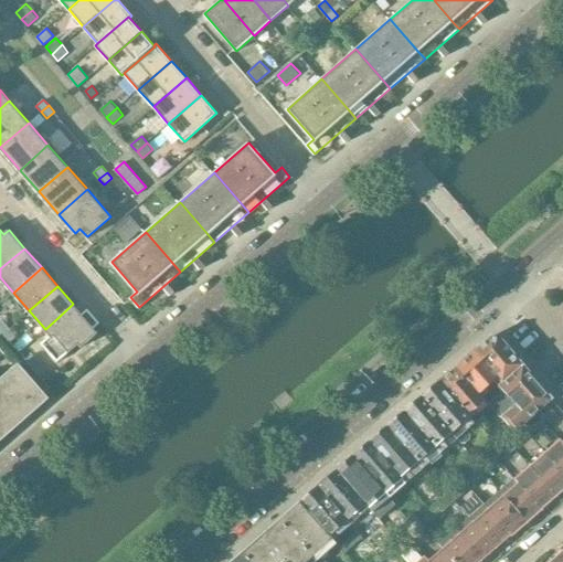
[(94,328),(101,322),(88,308),(82,314),(73,304),(57,318),(78,342),(82,346),(98,332),(94,328)]
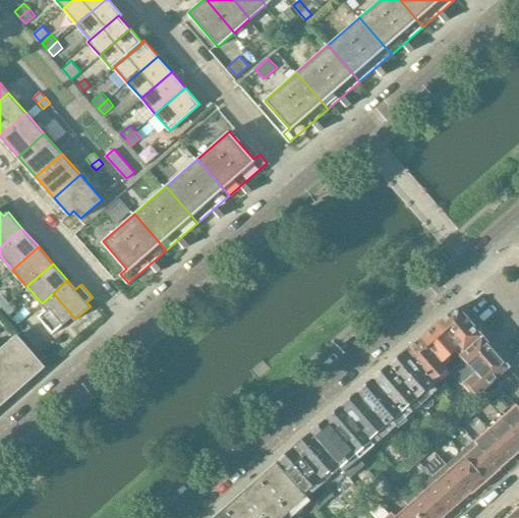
[(72,315),(53,293),(42,303),(46,308),(39,315),(53,333),(72,315)]
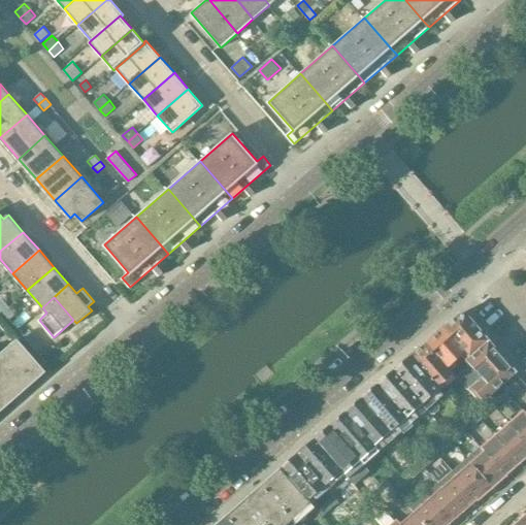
[(9,305),(3,298),(0,300),(0,306),(3,310),(9,305)]
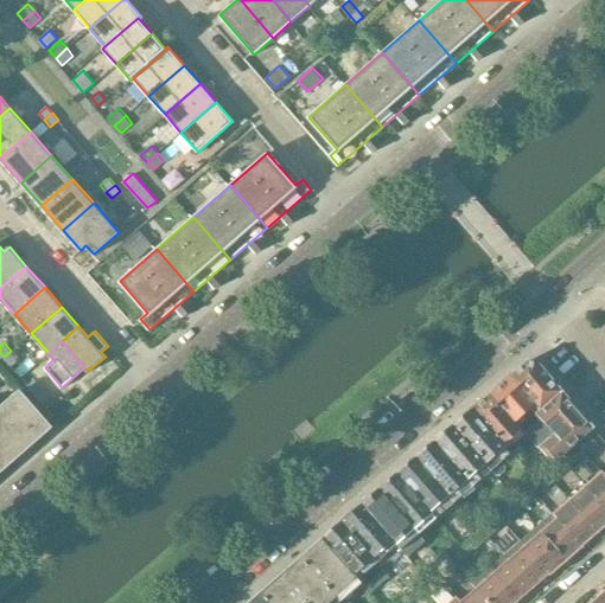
[(18,359),(11,351),(4,357),(12,365),(18,359)]
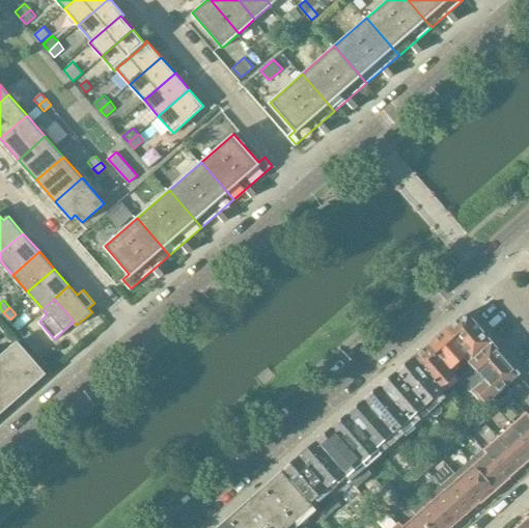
[(462,315),(445,330),(467,355),(472,361),(472,360),(493,343),(470,316),(462,315)]
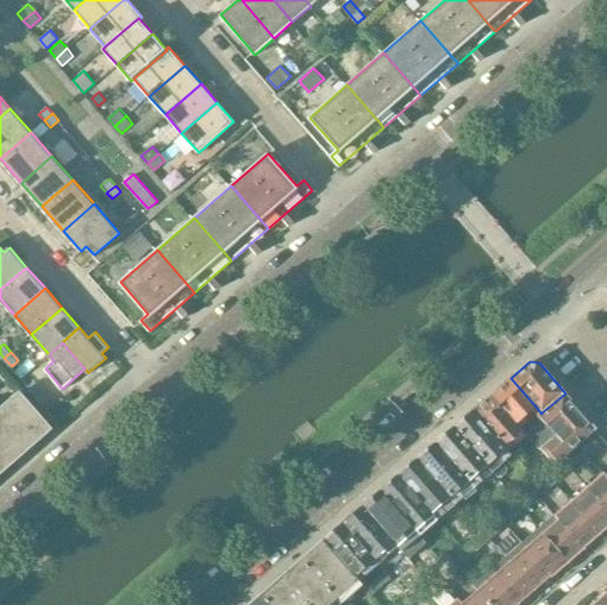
[(511,378),(490,395),(517,424),(536,407),(511,378)]
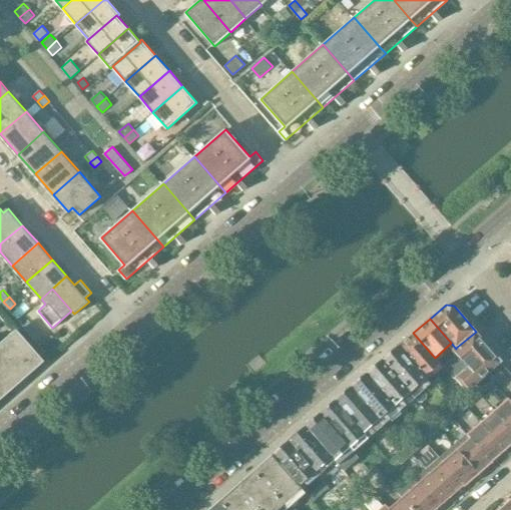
[(43,336),(36,329),(29,321),(24,326),(37,341),(43,336)]
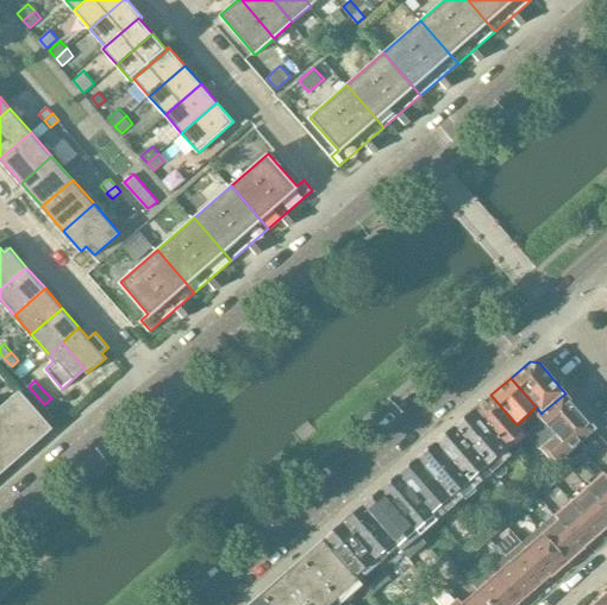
[(52,428),(20,391),(0,409),(0,420),(26,451),(52,428)]
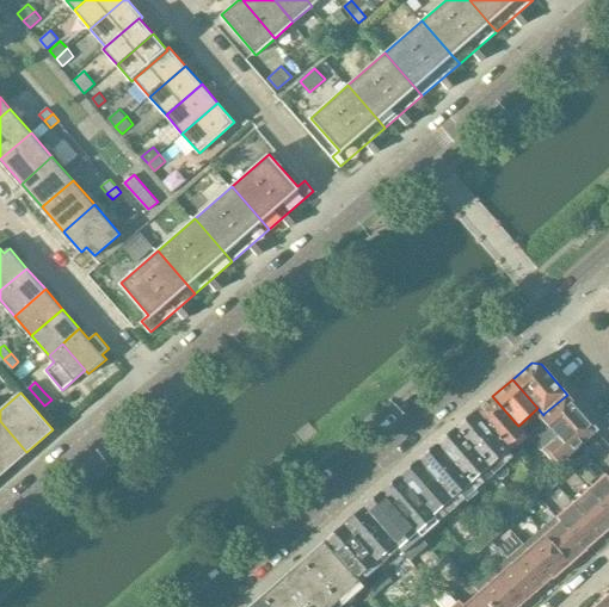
[(567,395),(543,414),(543,415),(541,417),(546,423),(558,438),(585,415),(567,395)]
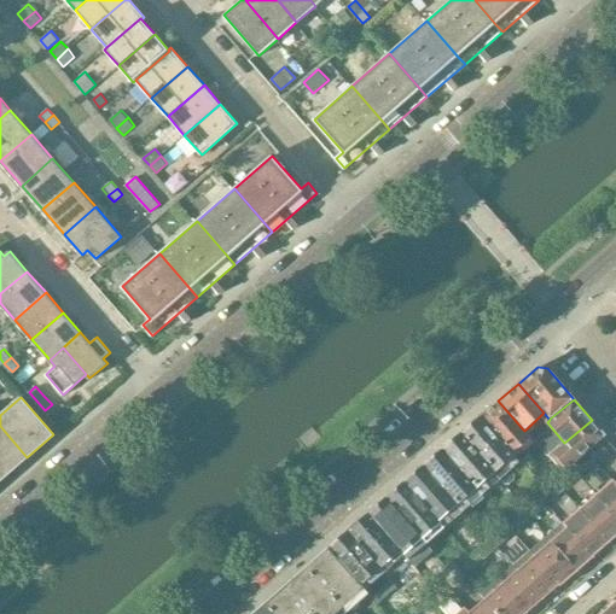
[(498,401),(480,417),(515,457),(533,442),(524,431),(498,401)]
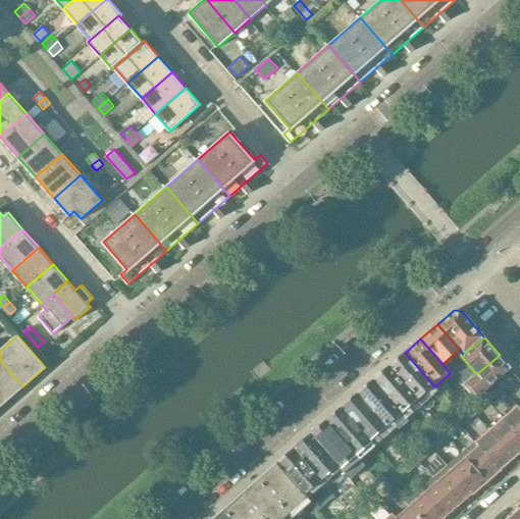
[(405,353),(388,366),(419,400),(427,394),(430,398),(438,392),(434,386),(405,353)]
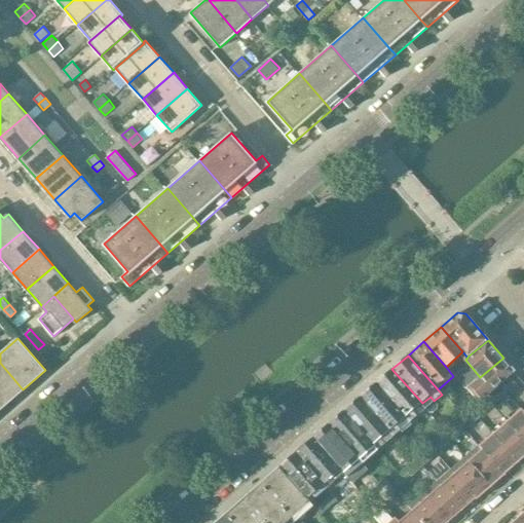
[(503,358),(480,377),(471,385),(468,388),(479,402),(482,400),(487,396),(515,371),(503,358)]
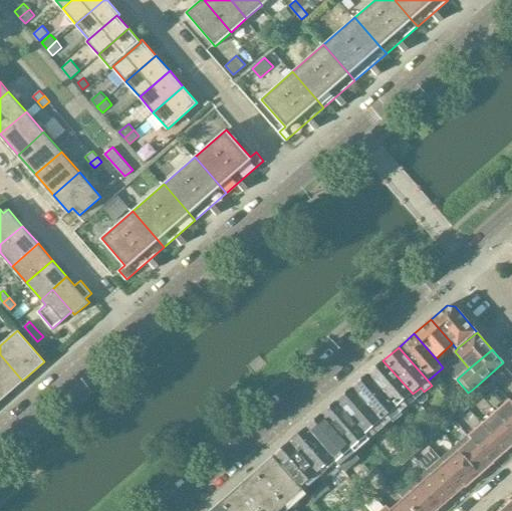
[(22,380),(0,354),(0,399),(0,400),(22,380)]
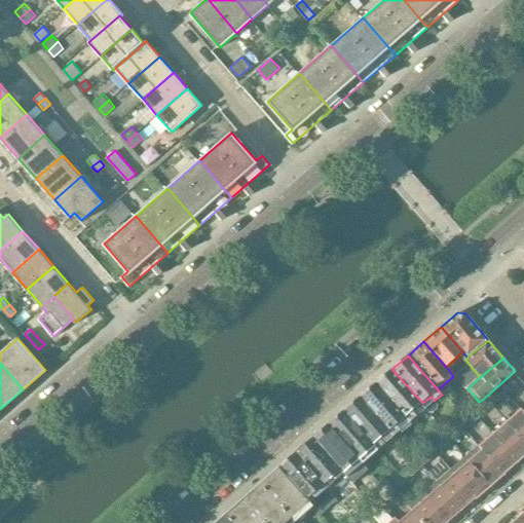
[(480,377),(470,365),(459,374),(471,385),(480,377)]
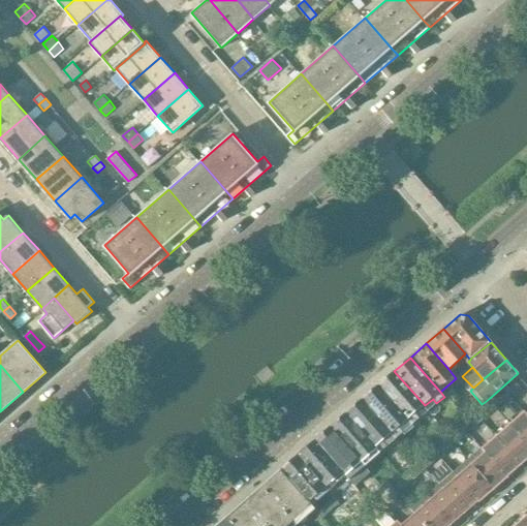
[(429,410),(425,405),(394,371),(378,384),(413,424),(420,418),(429,410)]
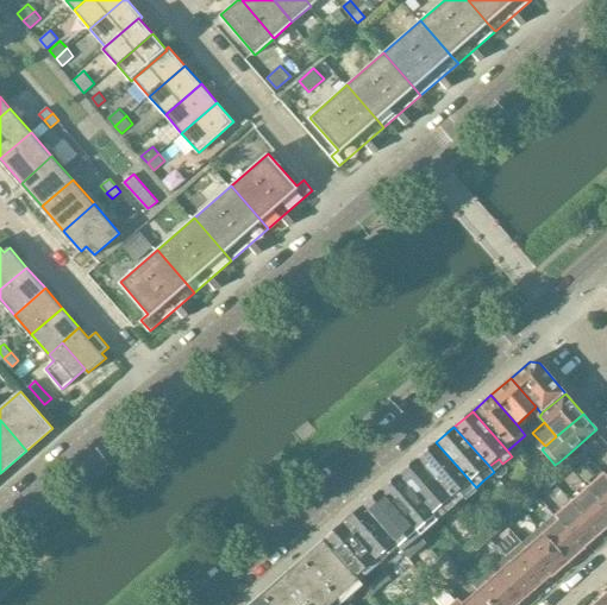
[(594,436),(583,446),(589,452),(600,442),(594,436)]
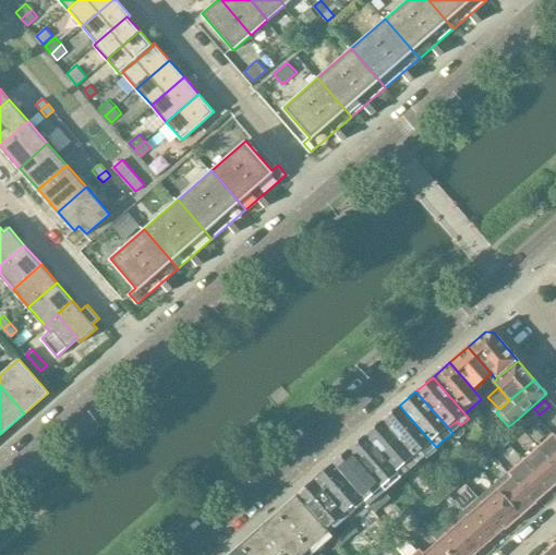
[(436,447),(399,406),(383,421),(419,462),(436,447)]
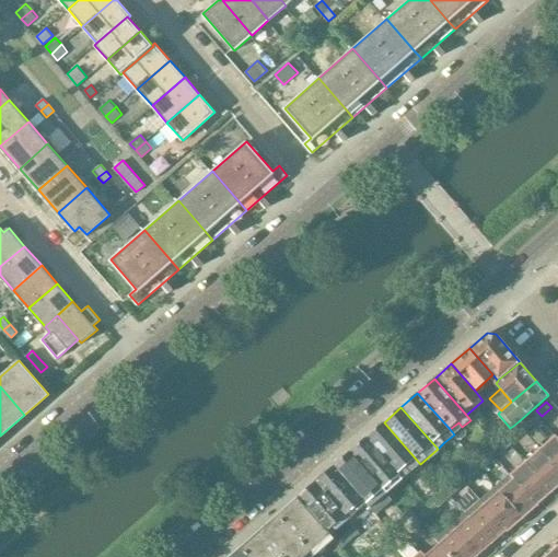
[(479,428),(490,418),(481,408),(471,418),(479,428)]
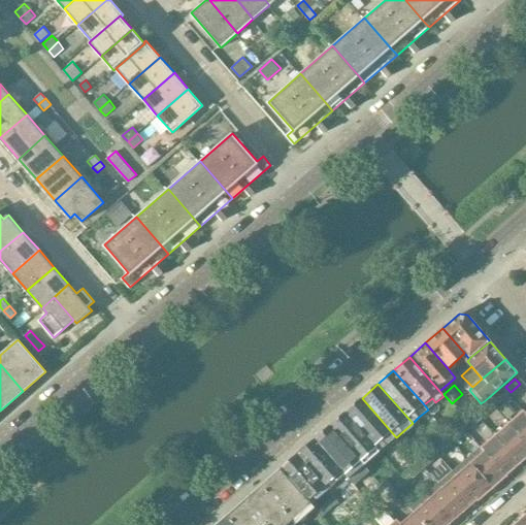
[(511,392),(505,387),(496,395),(501,400),(511,392)]
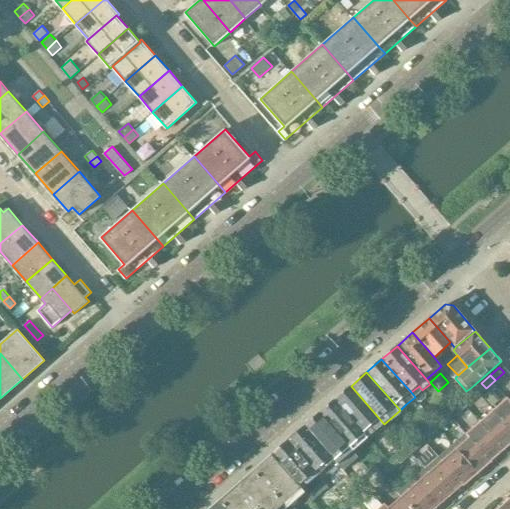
[(474,385),(469,389),(472,392),(476,397),(480,393),(474,385)]
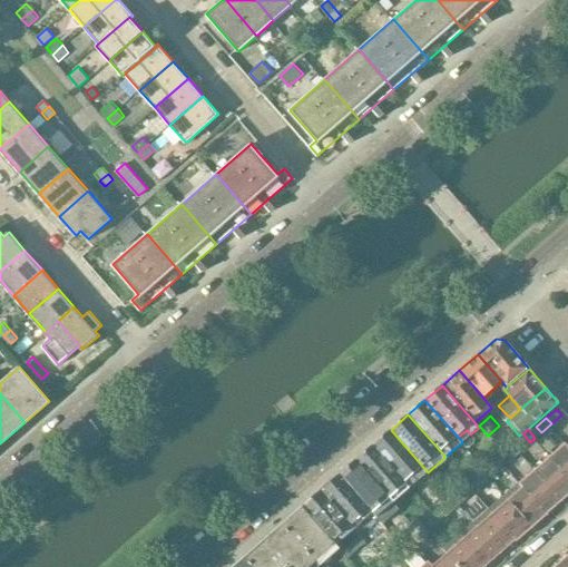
[(373,445),(408,484),(411,487),(428,472),(391,430),(373,445)]
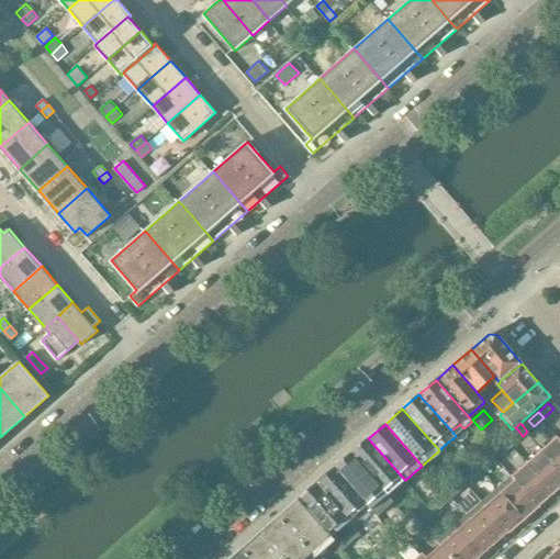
[(518,431),(508,439),(513,445),(523,436),(518,431)]
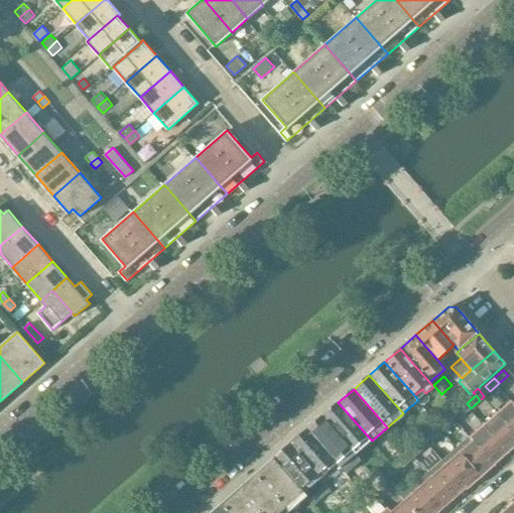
[(513,401),(512,400),(498,412),(513,430),(513,401)]
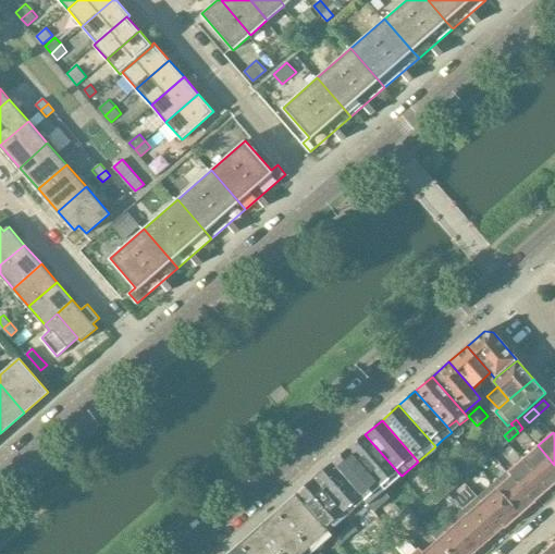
[(365,434),(348,448),(382,487),(398,472),(365,434)]
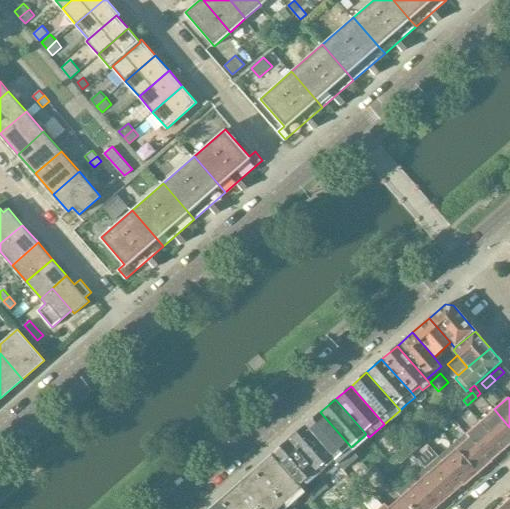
[(453,407),(458,412),(467,405),(463,400),(453,407)]
